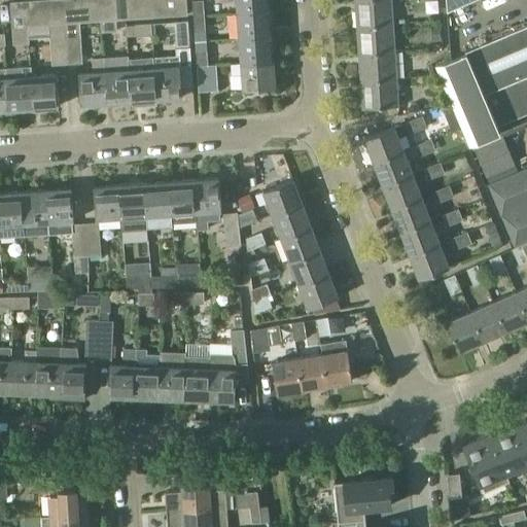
[(27,27),(29,27),(39,26),(38,0),(25,1),(27,27)]
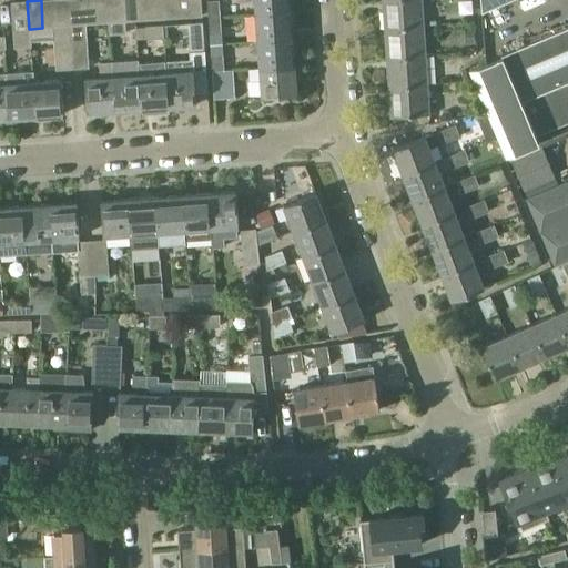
[(42,0),(41,0),(42,28),(52,27),(57,27),(53,0),(42,0)]
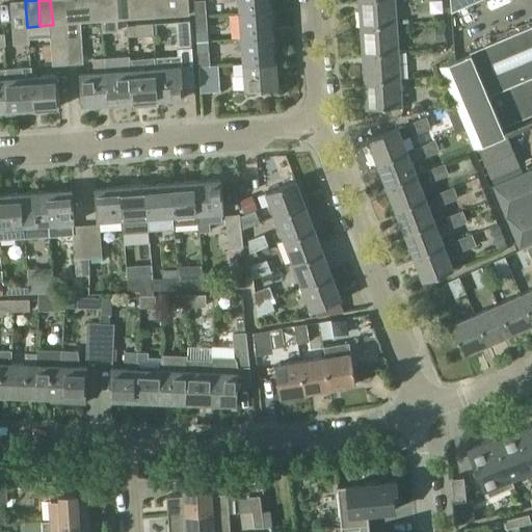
[(50,0),(53,25),(65,24),(63,0),(50,0)]
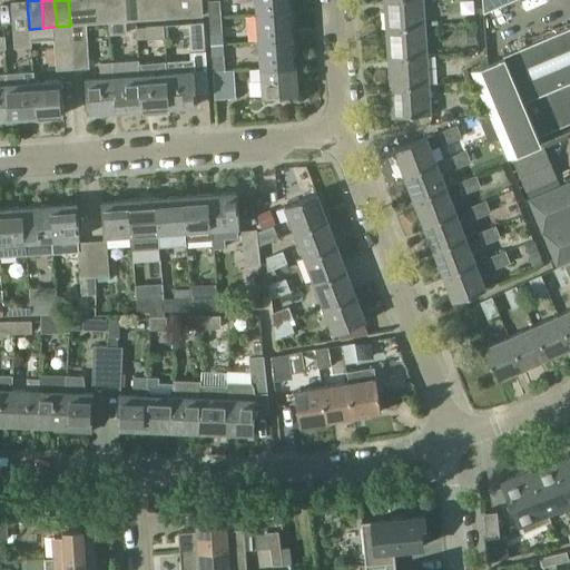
[(68,0),(70,26),(85,25),(82,0),(68,0)]
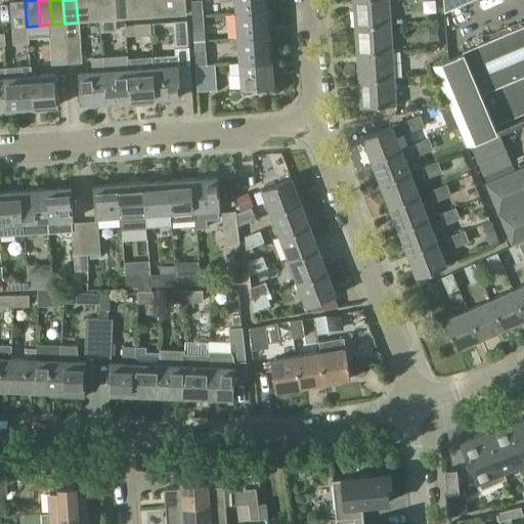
[(88,0),(76,0),(78,23),(79,23),(90,22),(88,0)]
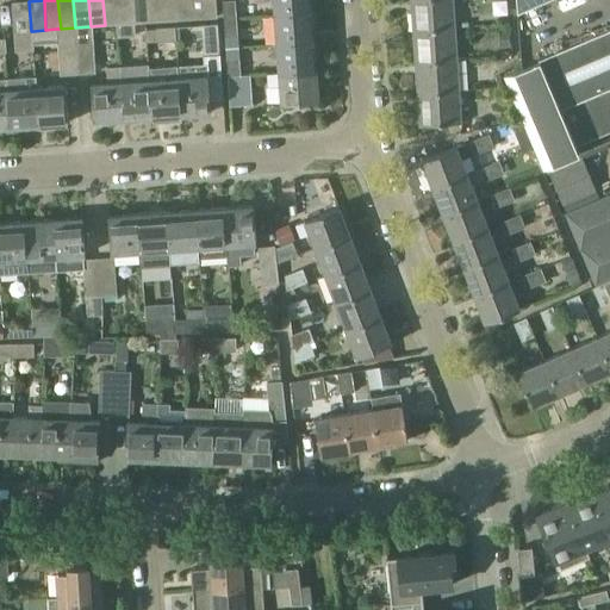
[(117,0),(103,0),(105,25),(116,24),(118,24),(119,24),(117,0)]
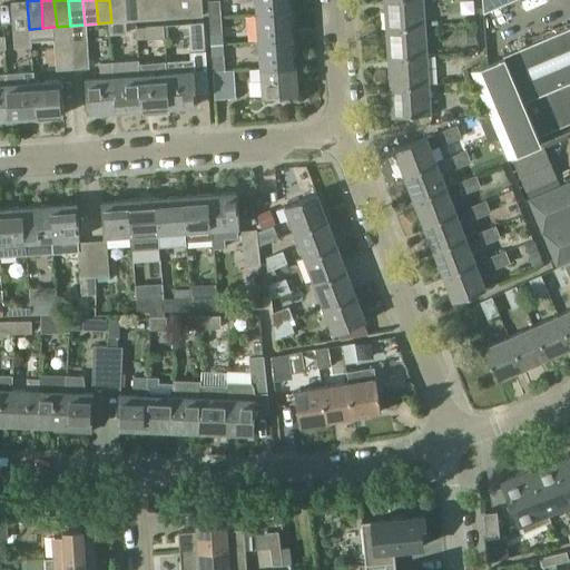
[(109,0),(111,22),(126,21),(124,0),(109,0)]
